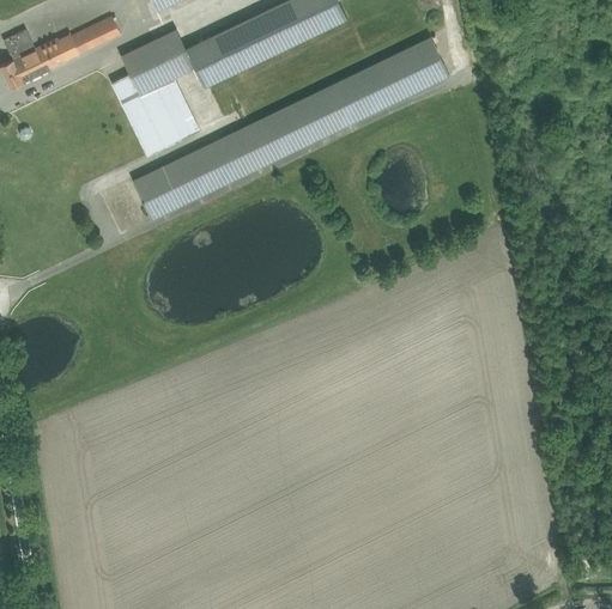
[(127,75),(110,84),(146,157),(199,131),(174,79),(193,69),(203,90),(345,22),(335,1),(337,0),(288,0),(183,49),(175,31),(119,58),(127,75)]
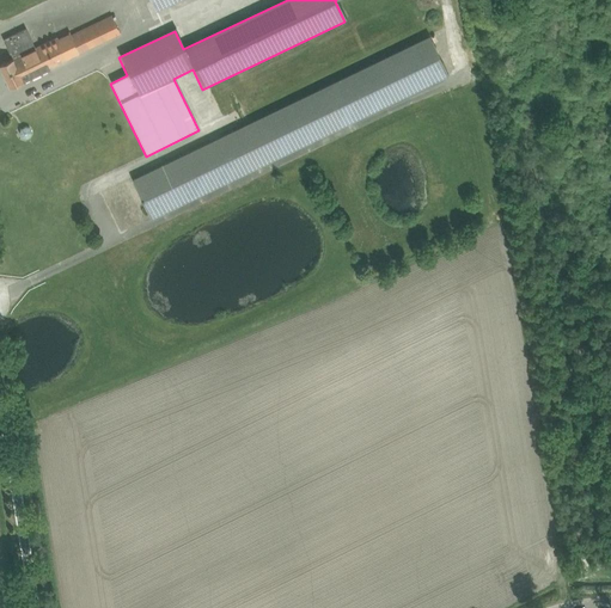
[(148,0),(156,14),(183,0),(148,0)]
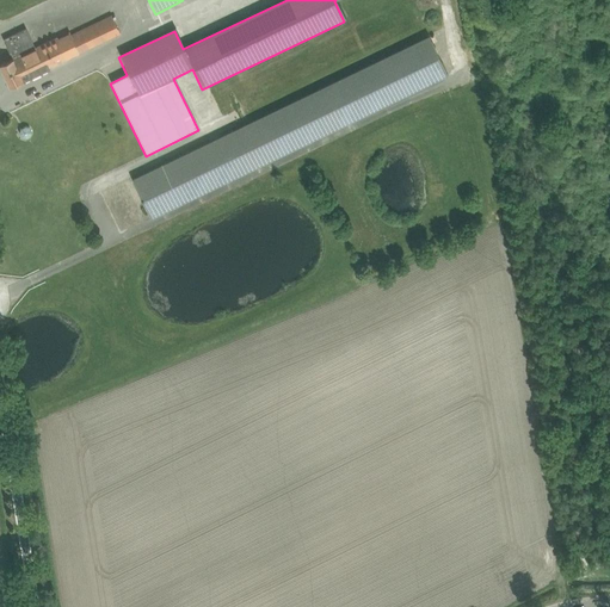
[(0,68),(10,90),(121,37),(111,17),(69,37),(68,33),(34,50),(25,31),(2,42),(12,62),(0,68)]
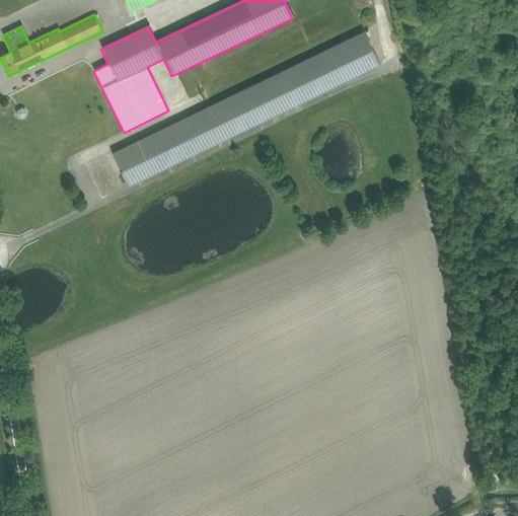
[(363,32),(112,154),(121,174),(128,188),(277,116),(379,66),(364,33),(363,32)]
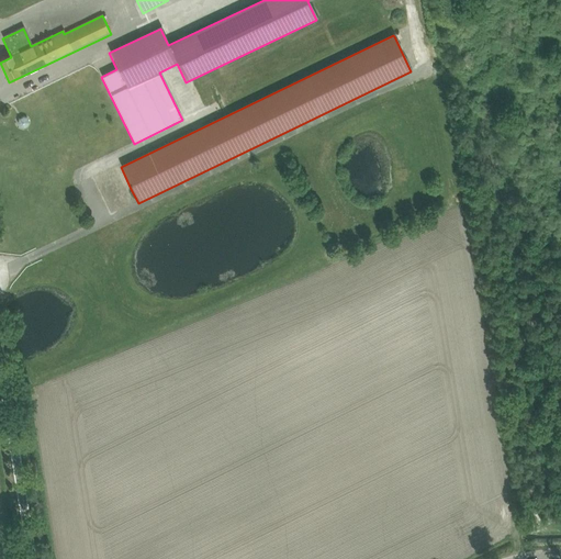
[(19,121),(17,125),(19,129),(23,130),(27,129),(29,124),(26,120),(22,119),(19,121)]
